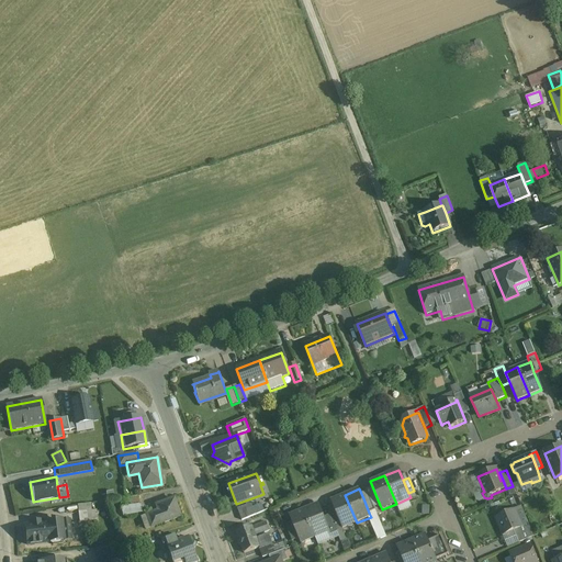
[(380,505),(374,492),(369,495),(369,496),(374,508),(380,505)]
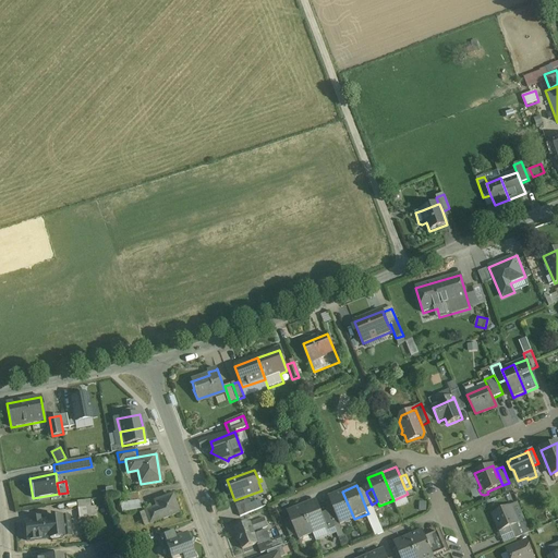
[(354,519),(342,492),(328,497),(340,525),(354,519)]
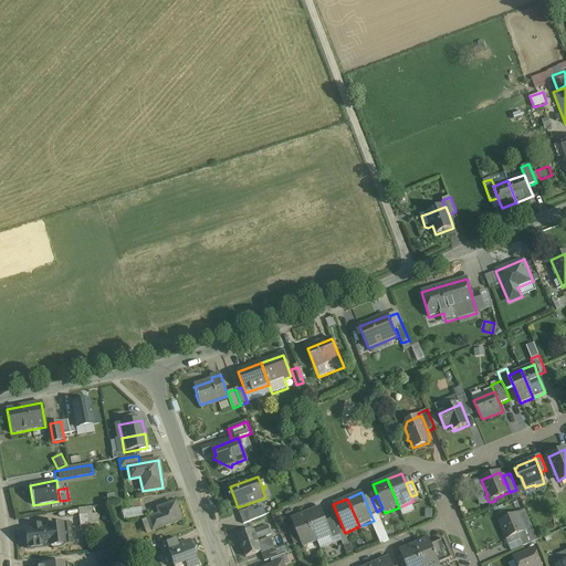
[(377,512),(371,500),(366,502),(371,516),(378,514),(377,512)]
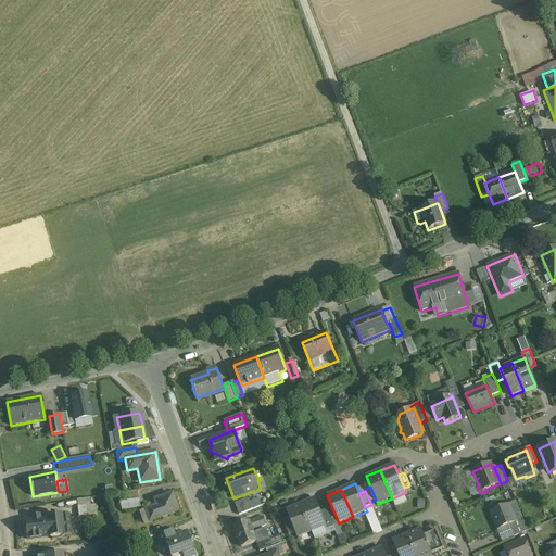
[(172,494),(154,501),(156,506),(146,510),(146,512),(147,510),(150,521),(149,521),(150,522),(178,512),(172,494)]
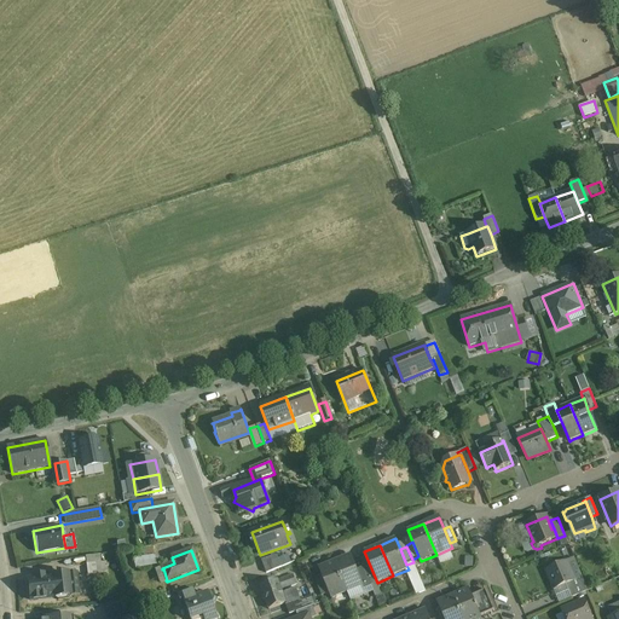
[(100,563),(99,555),(85,557),(87,576),(106,573),(105,562),(100,563)]
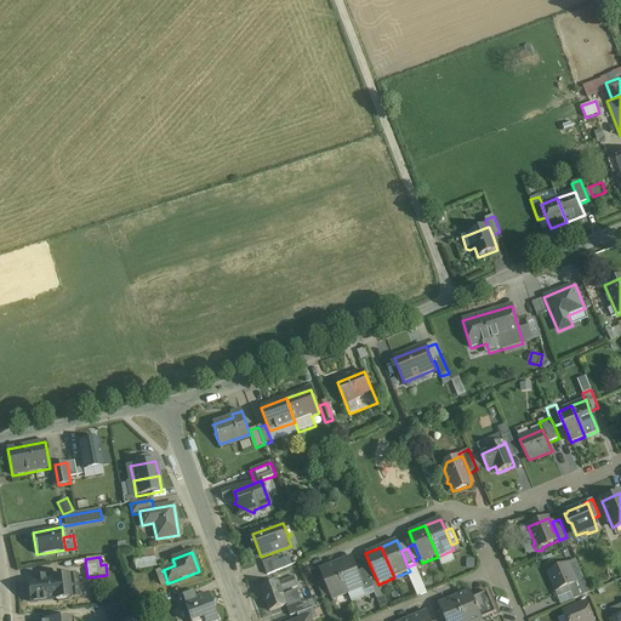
[(278,557),(262,563),(267,576),(283,569),(278,557)]
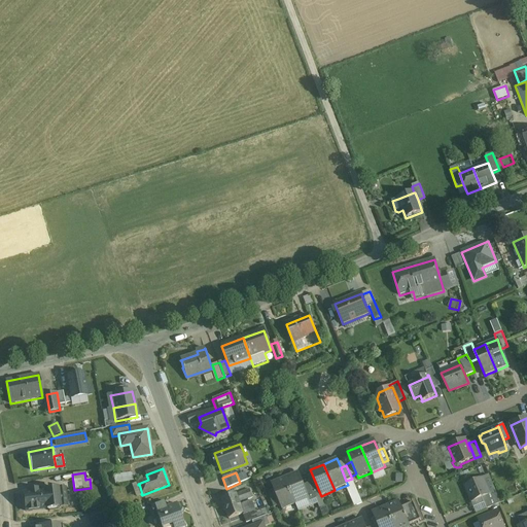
[(304,486),(297,472),(284,478),(295,504),(308,499),(309,499),(304,486)]
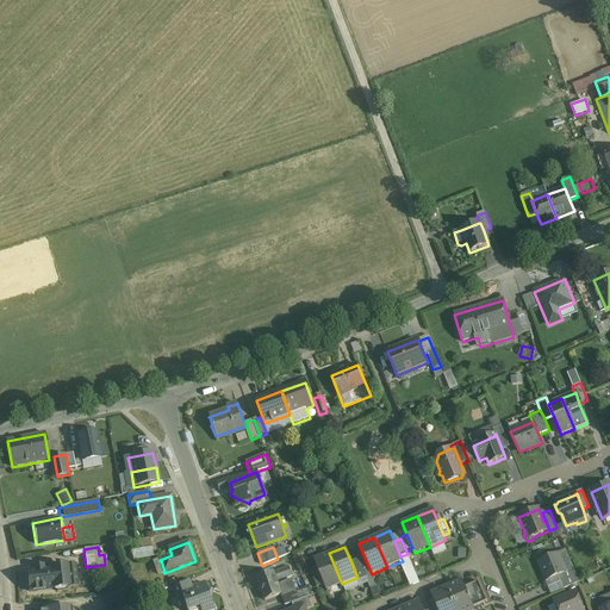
[(154,548),(132,549),(134,559),(155,556),(154,548)]
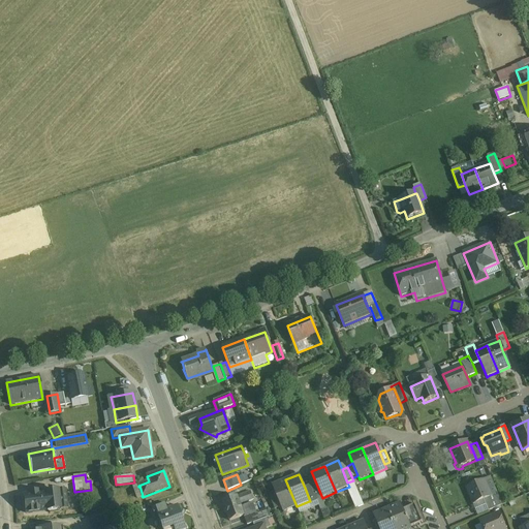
[(285,479),(272,486),(276,495),(281,507),(283,512),(297,506),(285,479)]
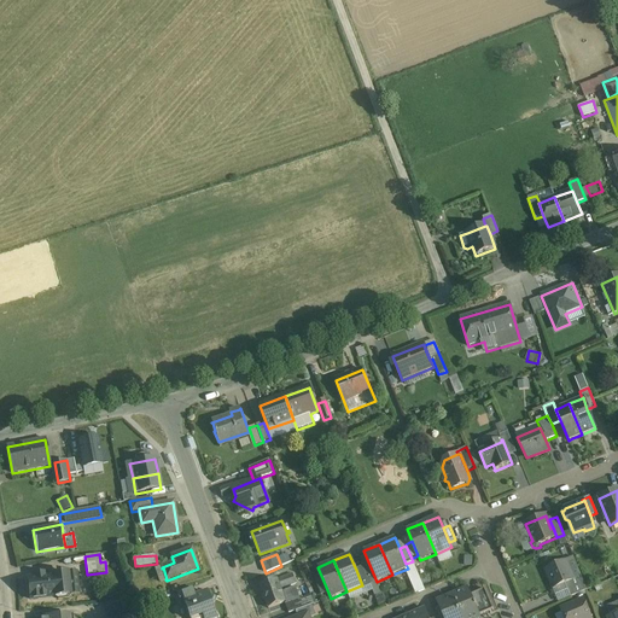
[(566,561),(544,570),(553,589),(565,584),(575,579),(572,573),(566,561)]
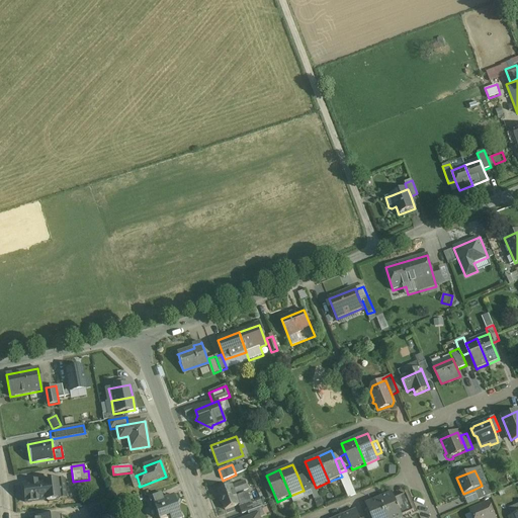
[(304,476),(298,478),(304,491),(303,491),(304,494),(311,491),(304,476)]
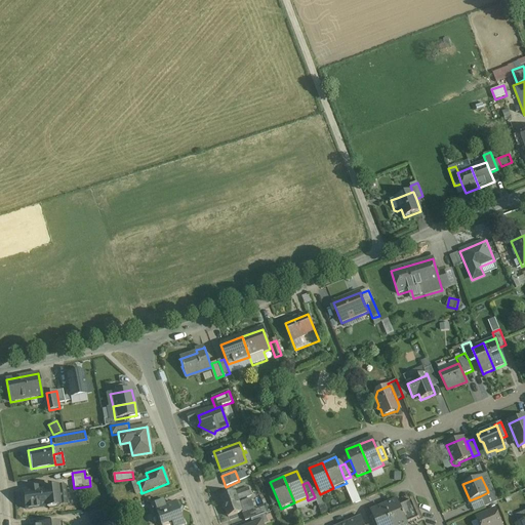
[(65,486),(37,490),(37,488),(30,489),(30,491),(24,491),(26,510),(46,508),(49,510),(57,509),(59,506),(68,505),(65,486)]
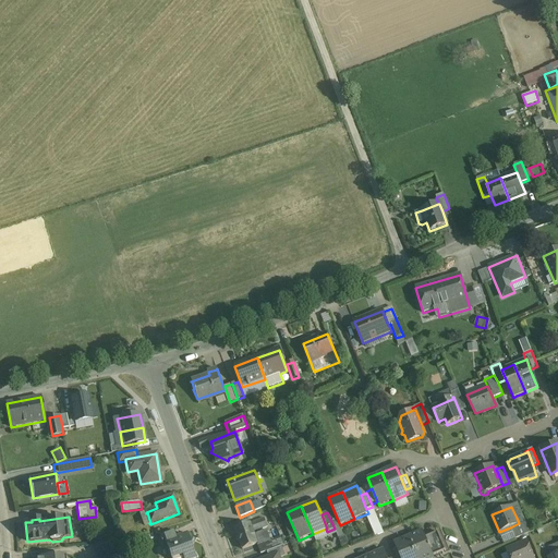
[(263,518),(250,523),(253,532),(266,526),(263,518)]
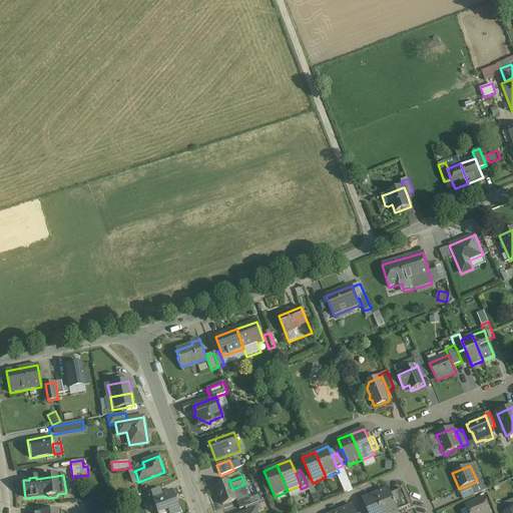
[(482,478),(477,481),(469,485),(474,496),(487,490),(482,478)]
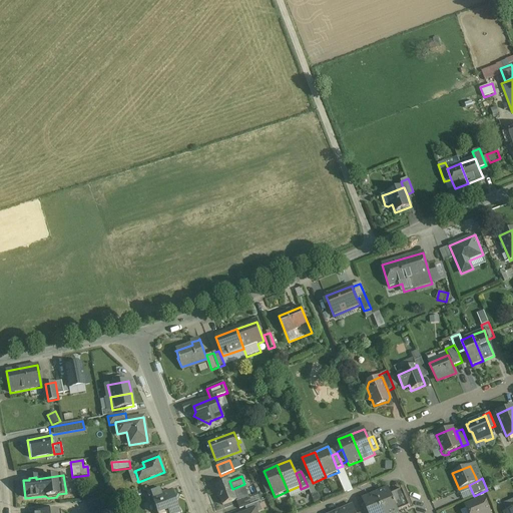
[(268,480),(262,482),(267,494),(273,492),(268,480)]
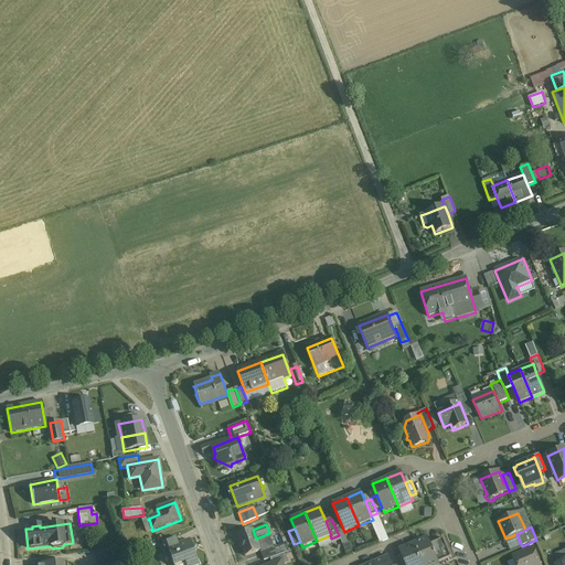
[(253,530),(237,536),(245,556),(260,551),(262,551),(257,541),(256,539),(253,530)]
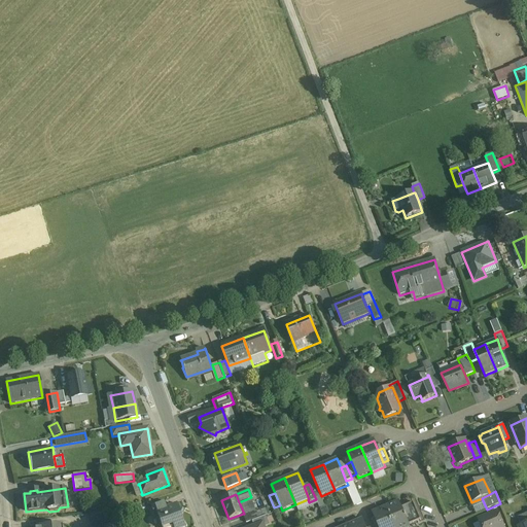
[(251,500),(240,504),(244,514),(243,514),(243,515),(255,511),(251,500)]
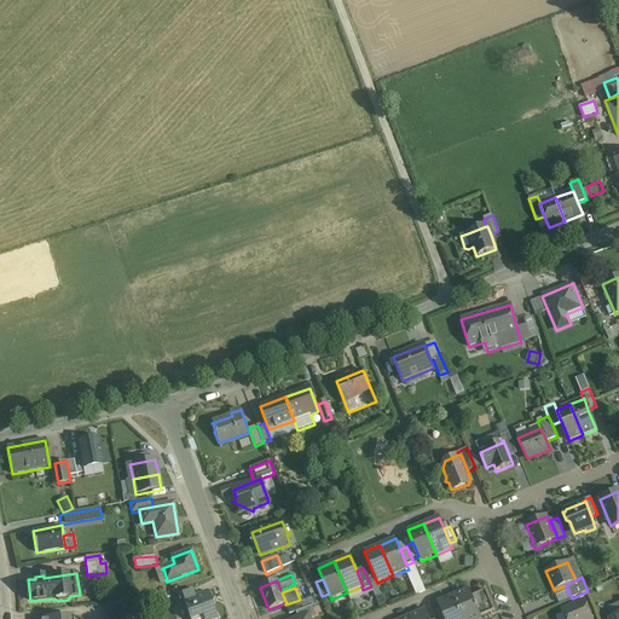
[(192,589),(177,594),(181,607),(184,606),(184,603),(196,599),(192,589)]
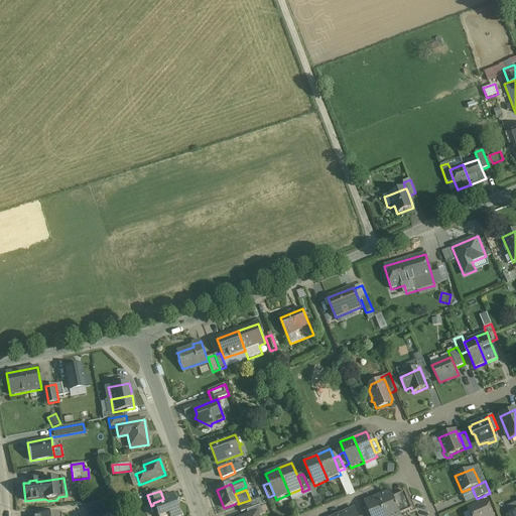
[(391,491),(378,496),(385,515),(401,515),(400,514),(393,497),(391,491)]
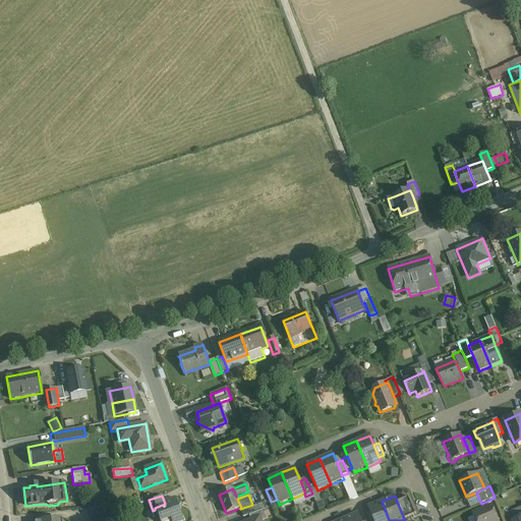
[(408,498),(397,502),(404,519),(415,514),(408,498)]
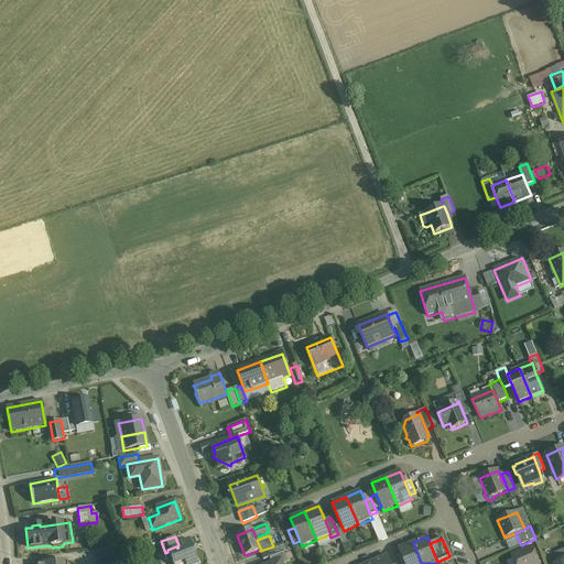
[(179,545),(167,550),(167,552),(172,563),(173,563),(184,561),(185,563),(193,563),(196,563),(188,542),(179,545)]
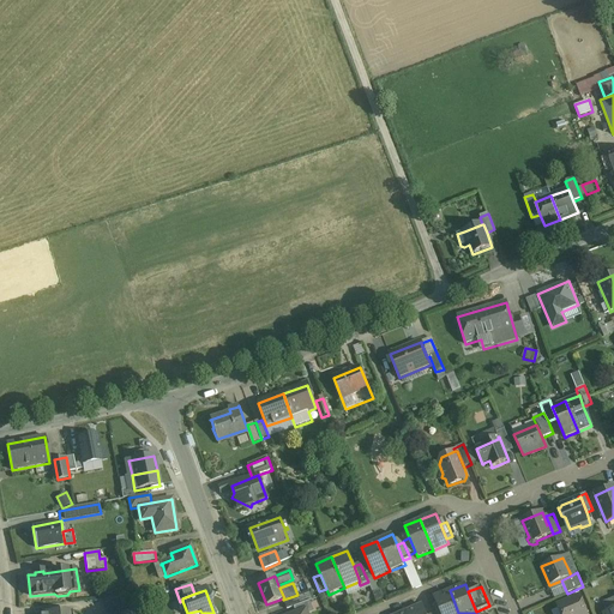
[(458,613),(450,590),(434,597),(440,613),(458,613)]
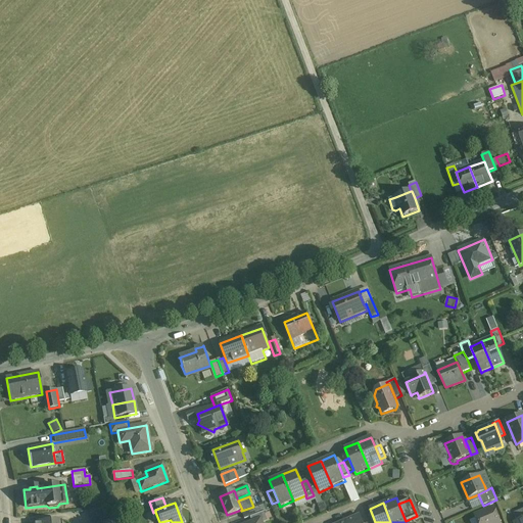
[(253,507),(241,511),(244,520),(250,517),(264,512),(266,512),(263,504),(253,507)]
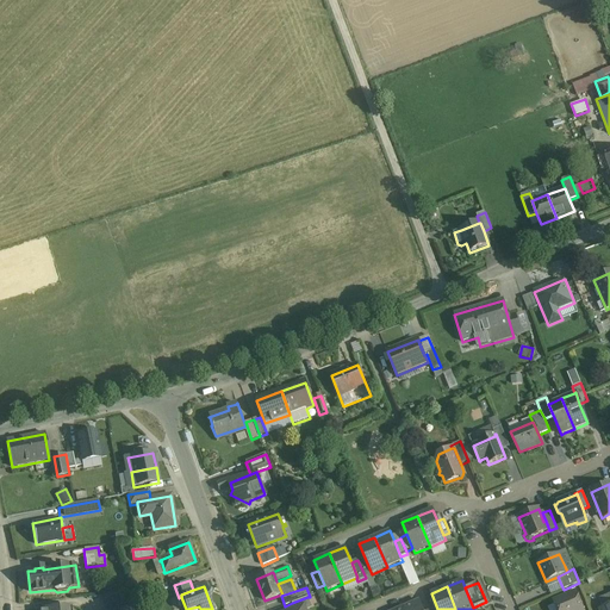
[(583,609),(576,592),(554,602),(556,609),(583,609)]
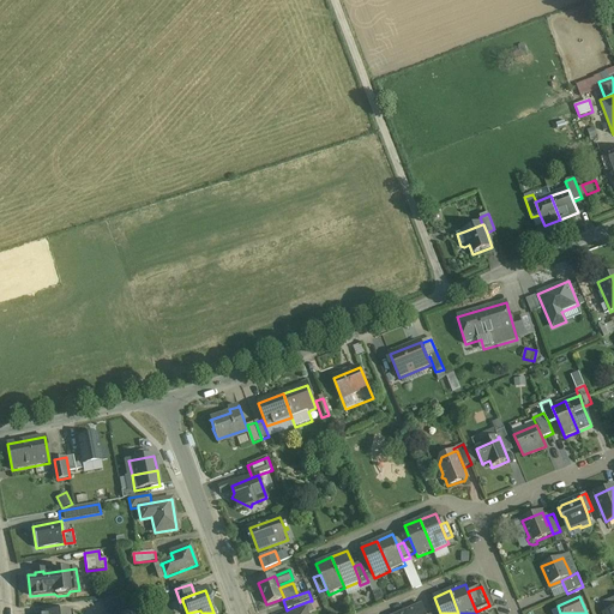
[(121,613),(120,597),(106,599),(107,613),(121,613)]
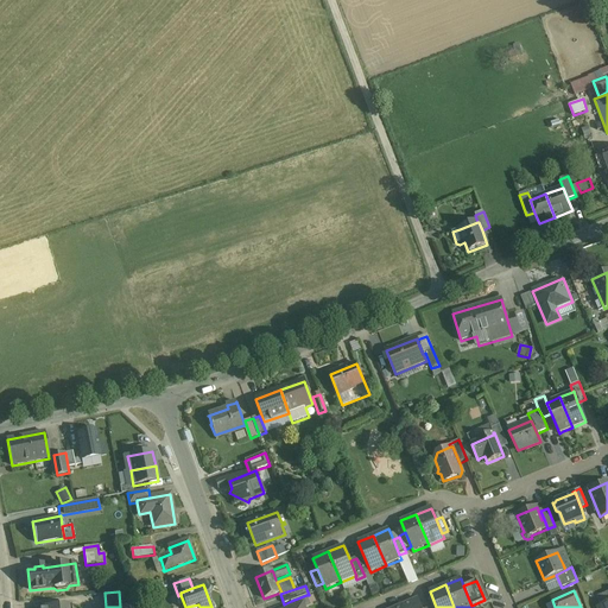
[(306,595),(291,601),(293,607),(303,605),(303,607),(305,607),(311,606),(306,595)]
